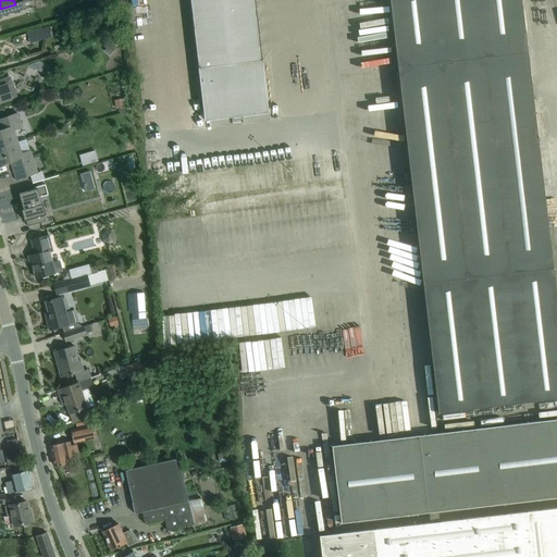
[(255,0),(189,0),(203,121),(269,113),(255,0)]
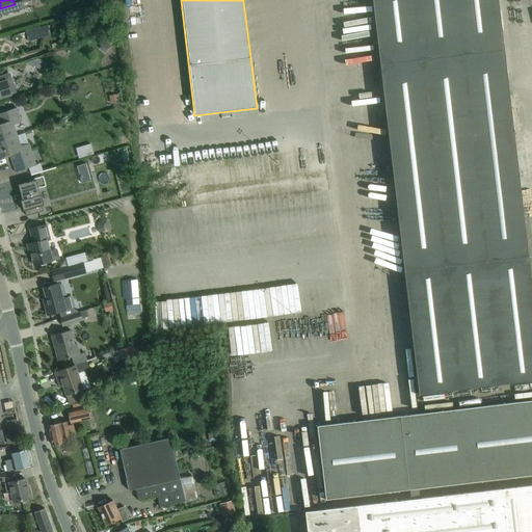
[(373,0),(419,394),(531,380),(531,284),(499,0),(373,0)]
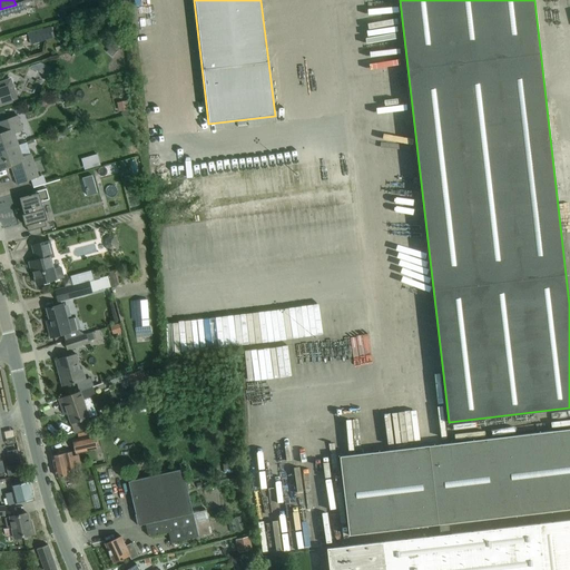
[(0,17),(23,10),(21,3),(16,5),(0,9),(0,17)]
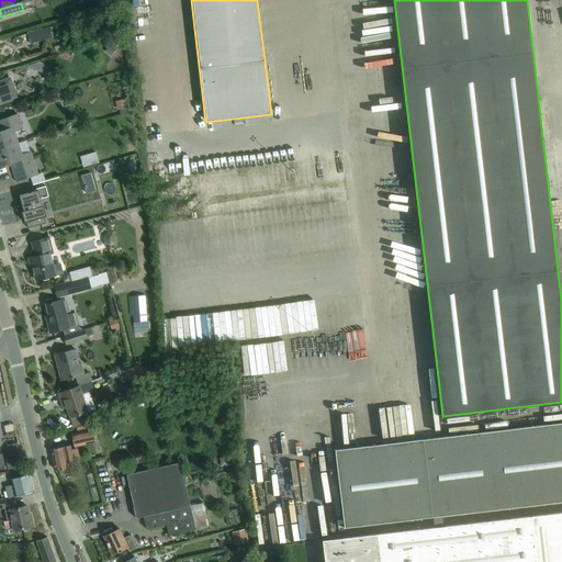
[(27,37),(30,45),(54,37),(51,25),(26,33),(26,34),(20,36),(21,40),(27,37)]
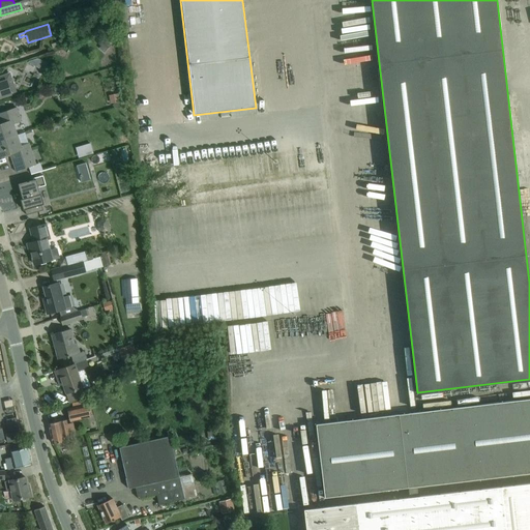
[(42,70),(47,63),(37,58),(29,61),(28,63),(42,70)]
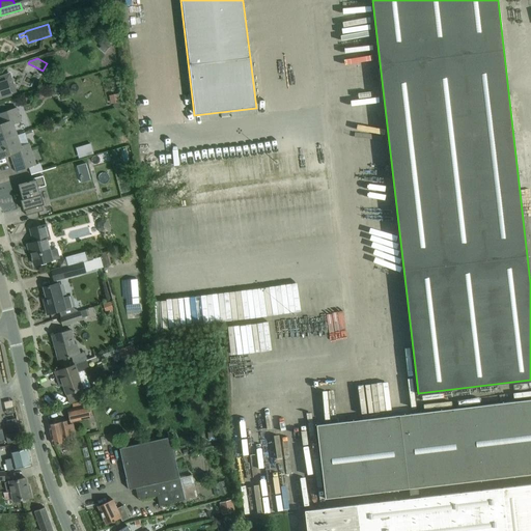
[(0,76),(0,98),(17,93),(10,74),(0,76)]
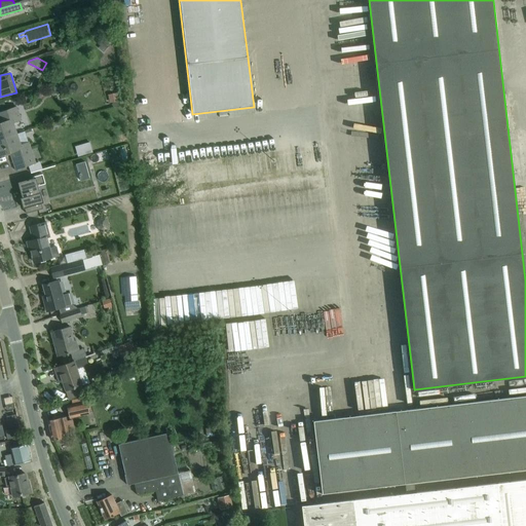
[(116,98),(104,102),(107,111),(119,107),(116,98)]
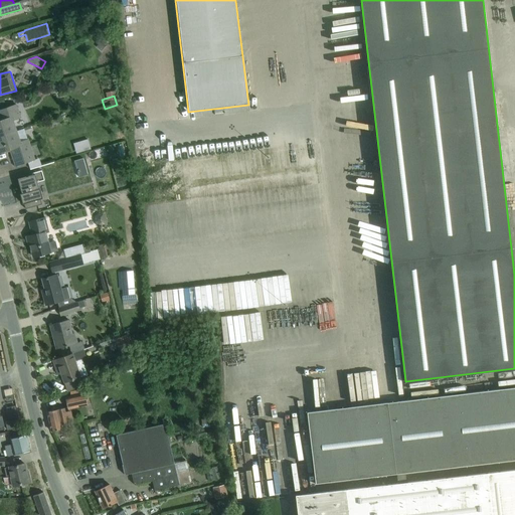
[(0,136),(16,131),(13,120),(20,118),(16,105),(6,109),(0,110),(0,136)]
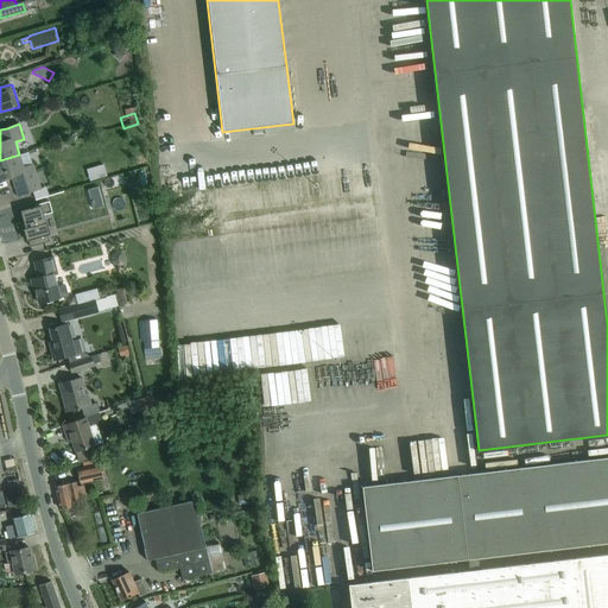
[(19,154),(0,160),(0,179),(11,176),(18,196),(33,191),(36,200),(48,195),(44,188),(40,189),(32,165),(24,168),(19,154)]
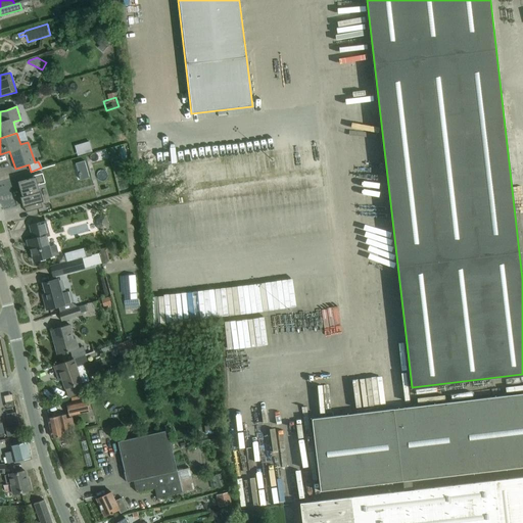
[(89,141),(78,145),(81,154),(92,151),(89,141)]
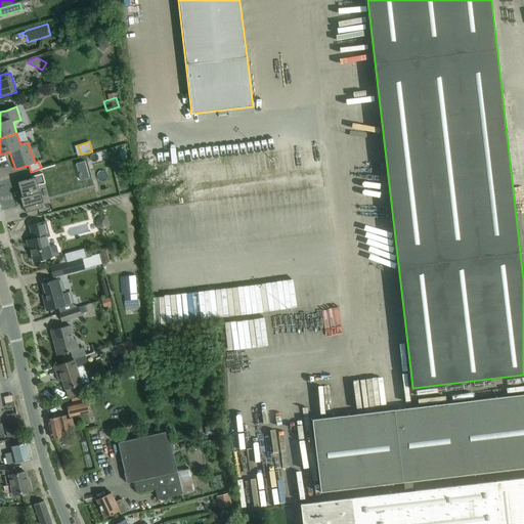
[(45,183),(42,173),(32,176),(33,178),(17,182),(24,203),(23,203),(26,213),(42,208),(41,203),(43,202),(40,191),(39,192),(38,185),(45,183)]
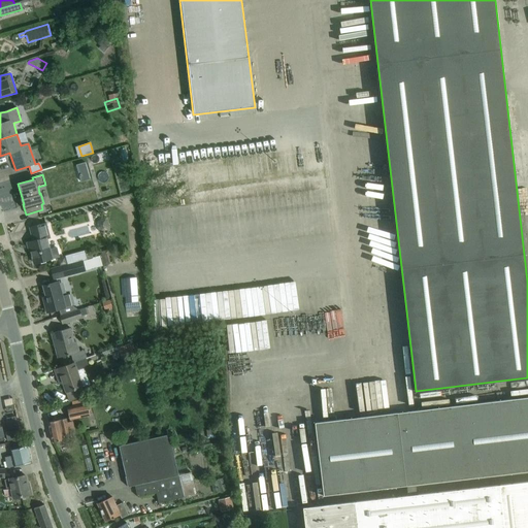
[(109,232),(106,217),(98,220),(97,221),(96,222),(96,224),(96,227),(97,230),(98,231),(99,233),(100,233),(101,234),(109,232)]
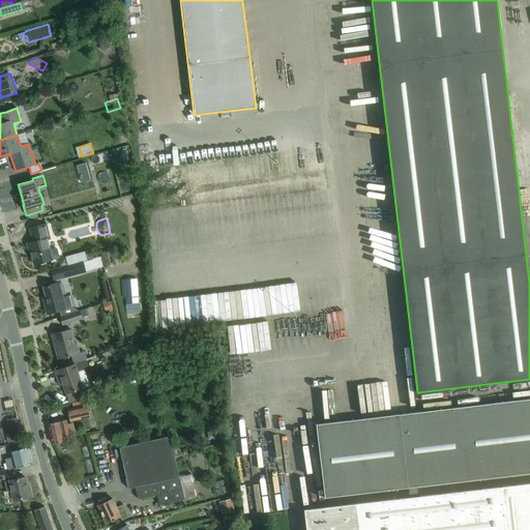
[(39,226),(29,229),(33,242),(30,243),(32,249),(30,251),(34,265),(43,262),(60,258),(57,248),(49,251),(47,240),(50,239),(46,225),(39,226)]
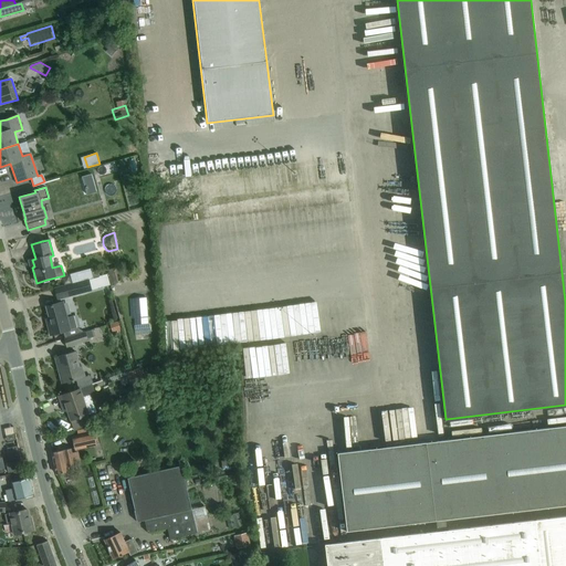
[(121,284),(116,268),(106,270),(111,286),(121,284)]
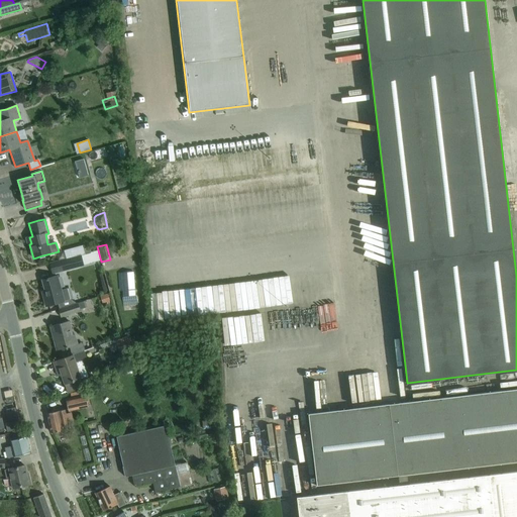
[(74,248),(64,251),(66,259),(76,256),(74,248)]
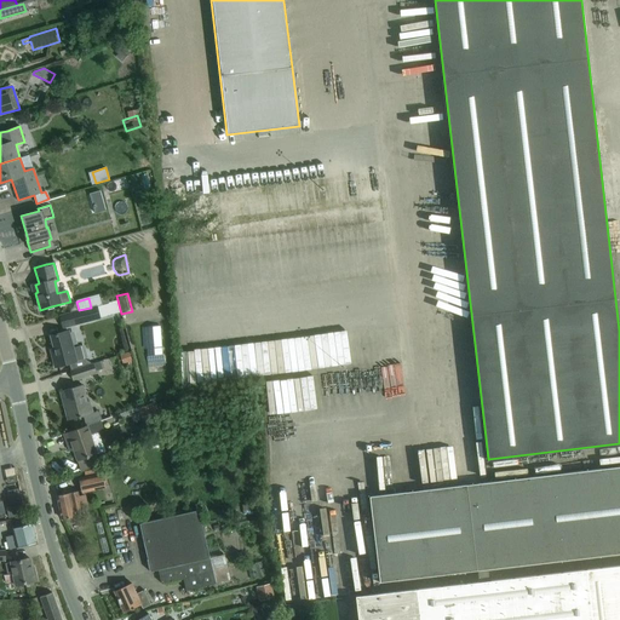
[(79,310),(59,316),(63,328),(101,319),(97,305),(91,308),(79,310)]
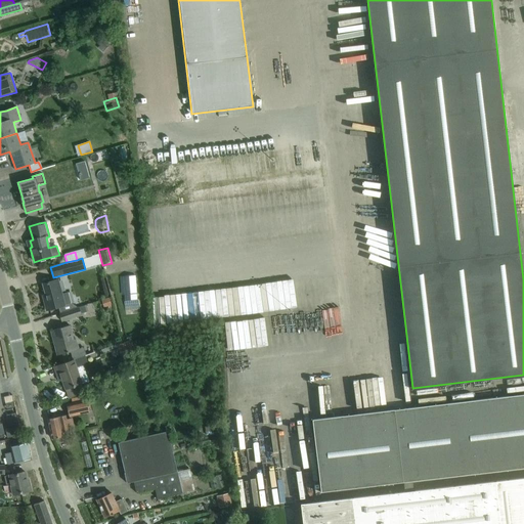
[(58,313),(77,307),(71,303),(68,292),(60,294),(56,280),(43,284),(47,300),(44,301),(46,310),(56,307),(58,313)]
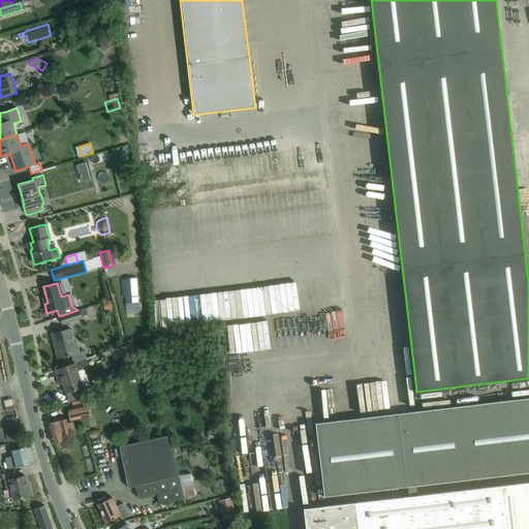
[(110,301),(102,304),(104,311),(109,309),(109,311),(113,310),(110,301)]
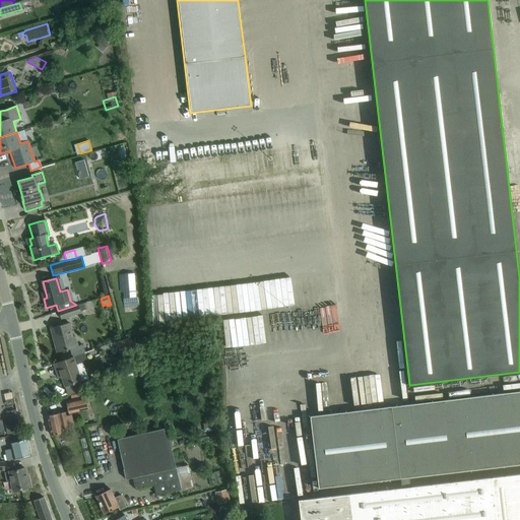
[(83,303),(76,305),(58,311),(61,319),(79,313),(78,312),(85,310),(83,303)]
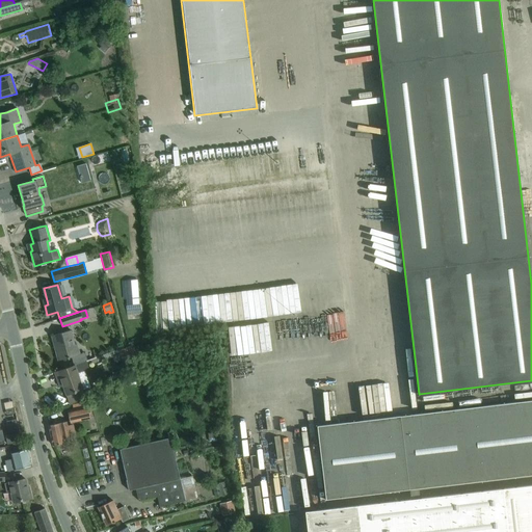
[(70,330),(62,333),(52,335),(59,361),(79,355),(77,346),(74,346),(70,330)]
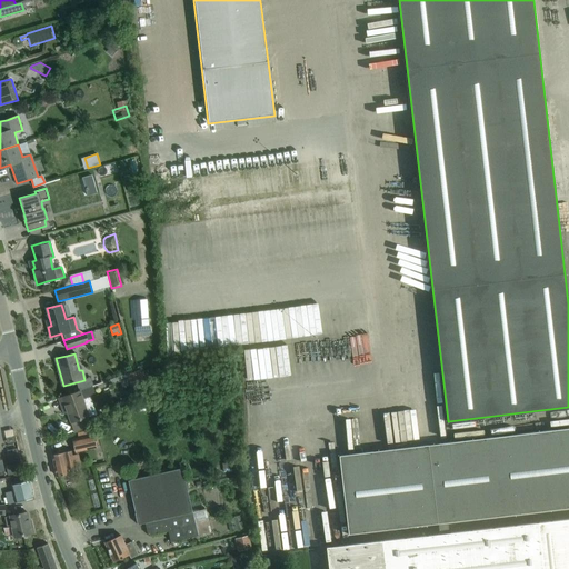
[(127,375),(130,383),(142,378),(138,370),(127,375)]
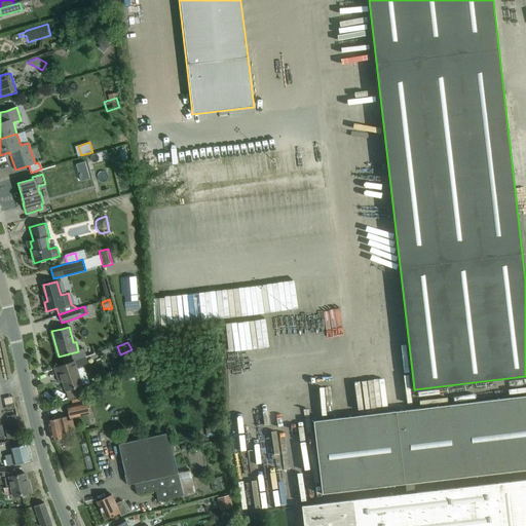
[(82,385),(77,369),(74,361),(63,365),(53,368),(57,376),(60,375),(65,390),(68,401),(84,391),(82,385)]
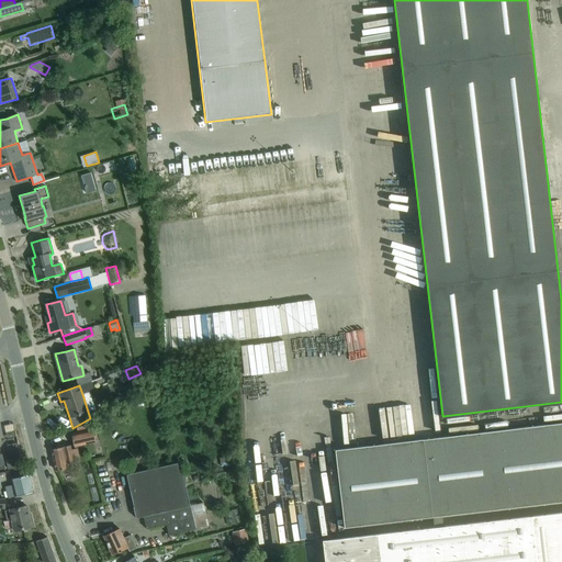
[(561,423),(336,450),(345,527),(434,516),(434,520),(444,519),(442,516),(561,502),(561,423)]
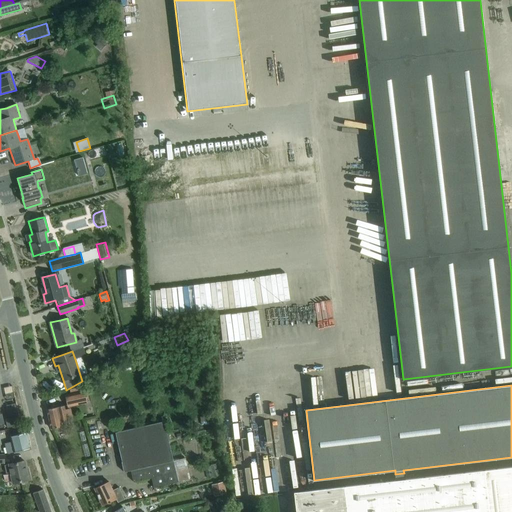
[(67,407),(79,404),(87,402),(84,391),(64,395),(67,407)]
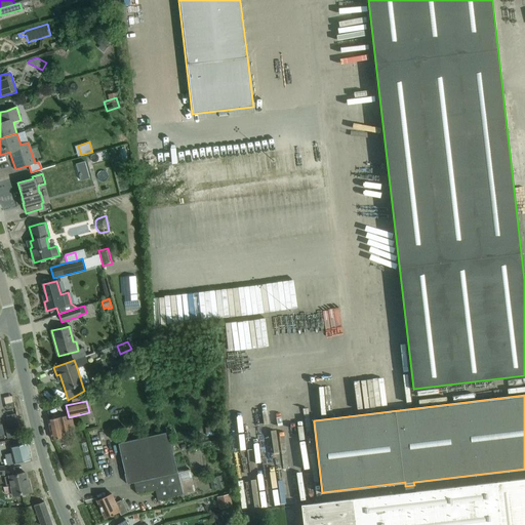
[(57,417),(47,419),(52,440),(53,440),(54,439),(62,438),(65,440),(67,440),(69,436),(68,428),(73,427),(72,418),(66,419),(65,416),(57,417)]
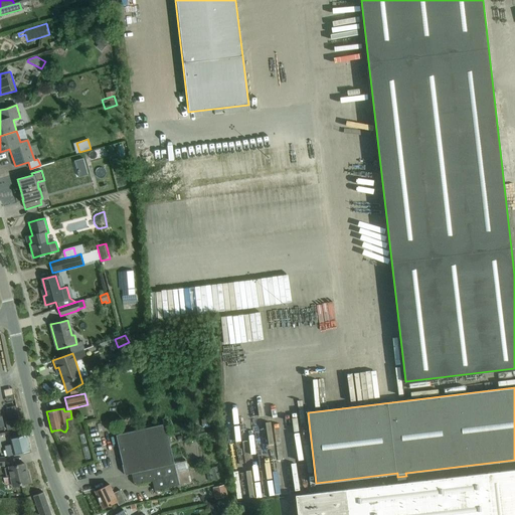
[(7,423),(14,422),(11,411),(4,413),(7,423)]
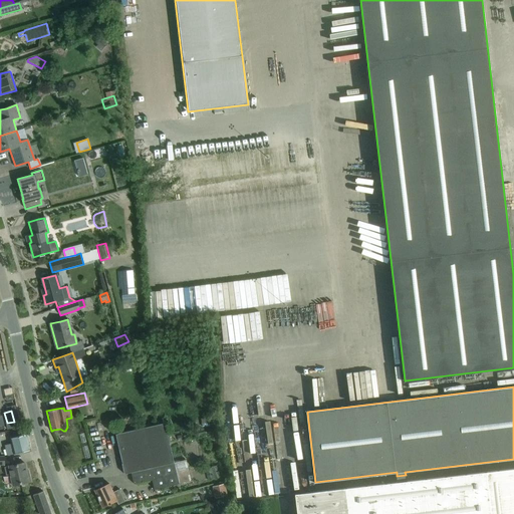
[(209,418),(201,419),(202,426),(210,426),(209,418)]
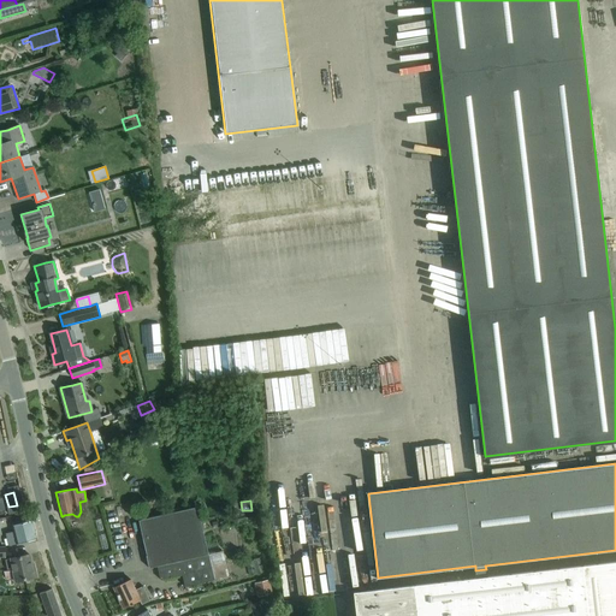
[(209,555),(208,549),(199,507),(140,520),(148,555),(146,556),(148,568),(157,567),(160,580),(182,575),(184,587),(196,585),(229,578),(223,551),(209,555)]
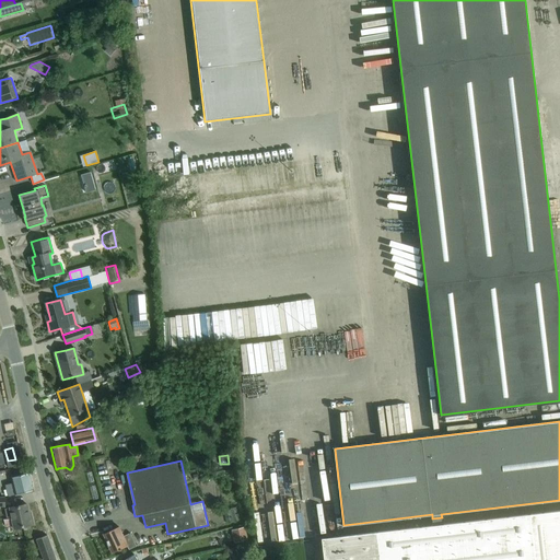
[(12,482),(4,485),(8,497),(14,494),(22,492),(33,490),(28,473),(24,474),(18,476),(10,477),(12,482)]
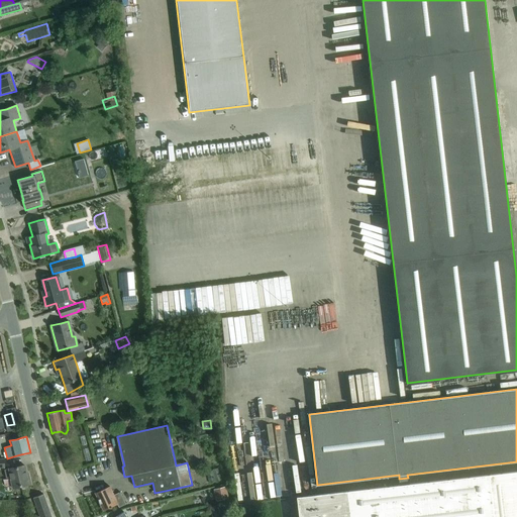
[(24,466),(14,468),(4,470),(6,479),(10,478),(12,488),(30,484),(27,473),(26,474),(24,466)]
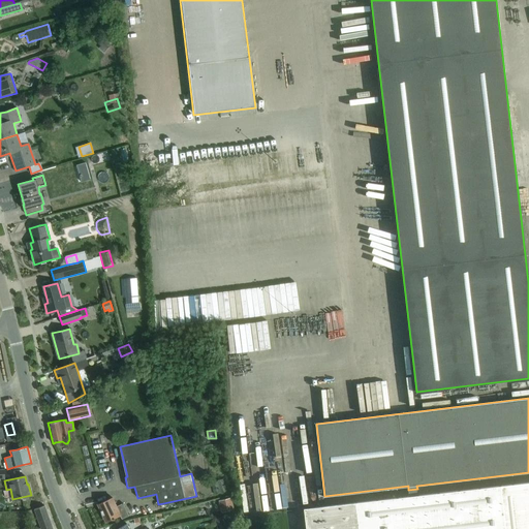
[(355,503),(304,508),(306,528),(528,528),(528,483),(417,496),(417,489),(408,490),(409,497),(355,503)]
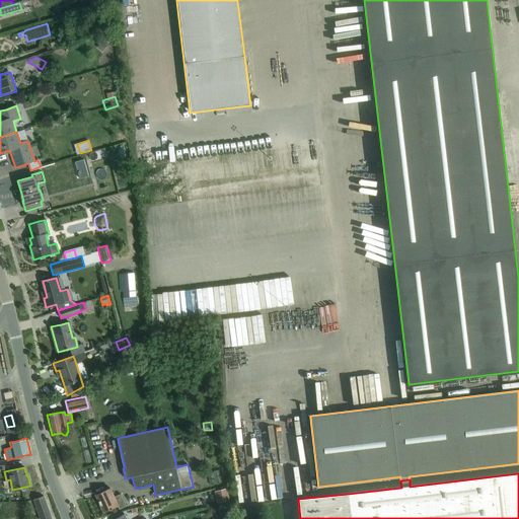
[(109,489),(95,495),(103,512),(109,509),(110,510),(112,509),(112,508),(117,506),(119,510),(126,506),(120,494),(114,497),(109,489)]
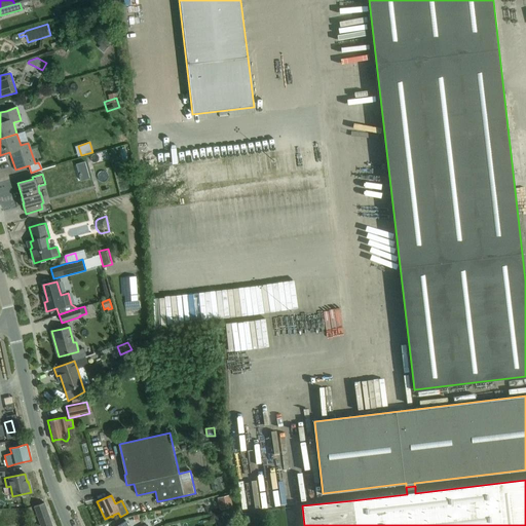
[(217,498),(220,511),(232,508),(229,495),(217,498)]
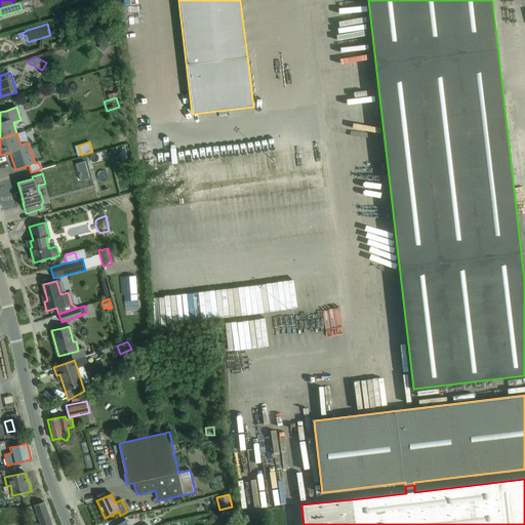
[(51,524),(43,501),(33,506),(40,524),(37,524),(51,524)]
